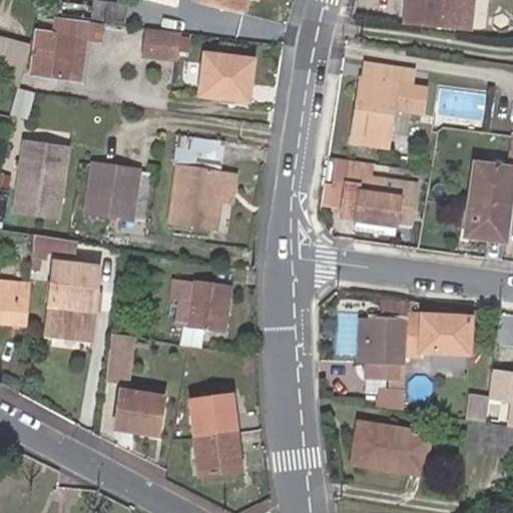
[(243,0),(205,0),(241,9),(243,0)]
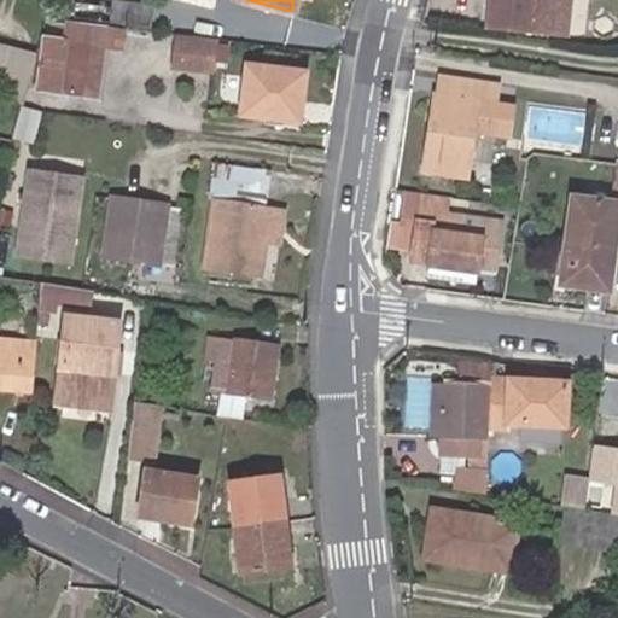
[(503,19),(502,30),(553,36),(565,38),(567,17),(569,0),(489,0),(488,18),(503,19)]
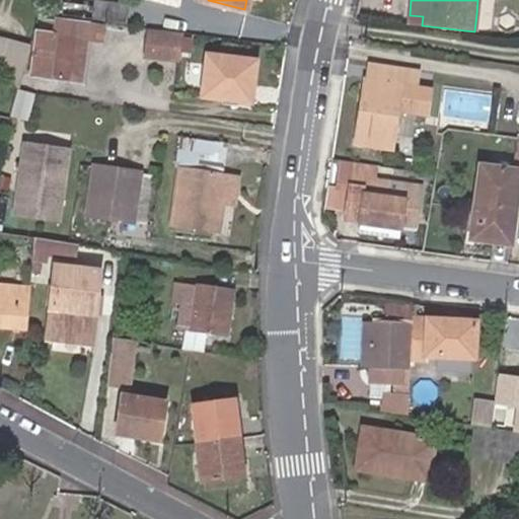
[(125,6),(91,2),(89,18),(123,23),(125,6)]
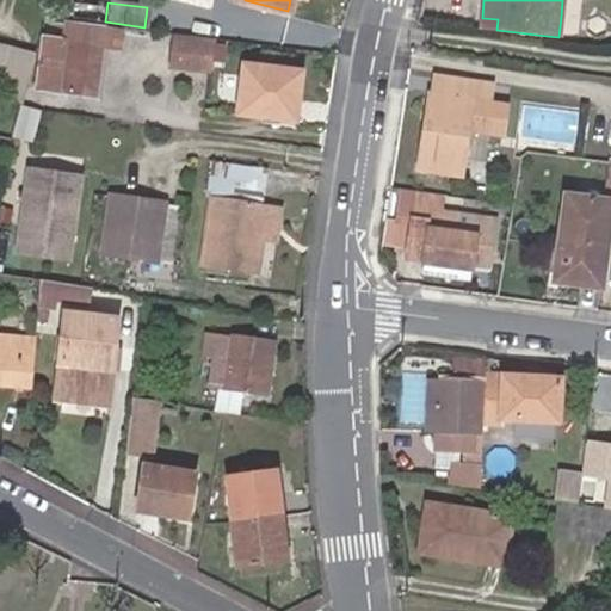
[(481,29),(497,30),(498,19),(482,18),(481,29)]
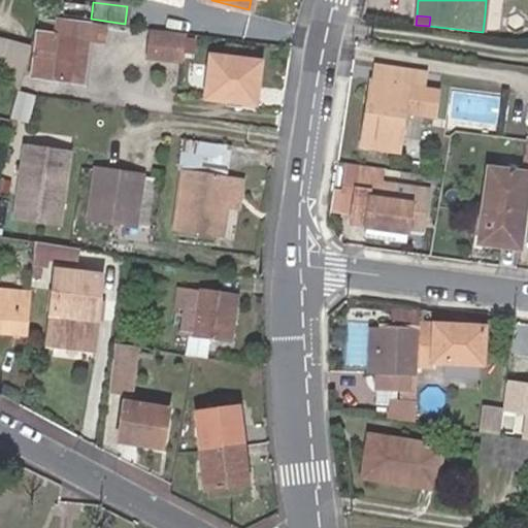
[(79,85),(86,41),(101,43),(103,29),(55,22),(51,38),(35,36),(29,79),(79,85)]
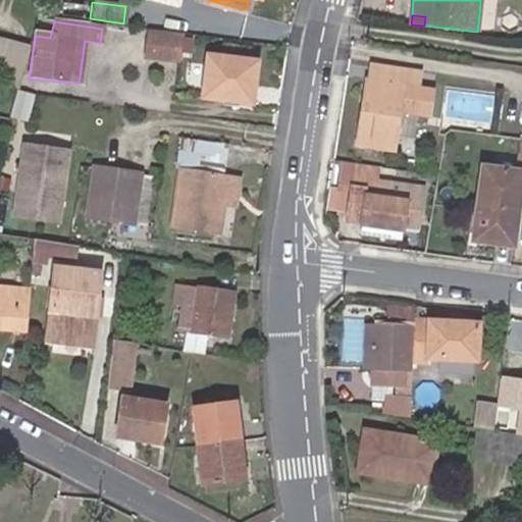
[(176,60),(178,39),(145,35),(145,57),(176,61),(176,60)]
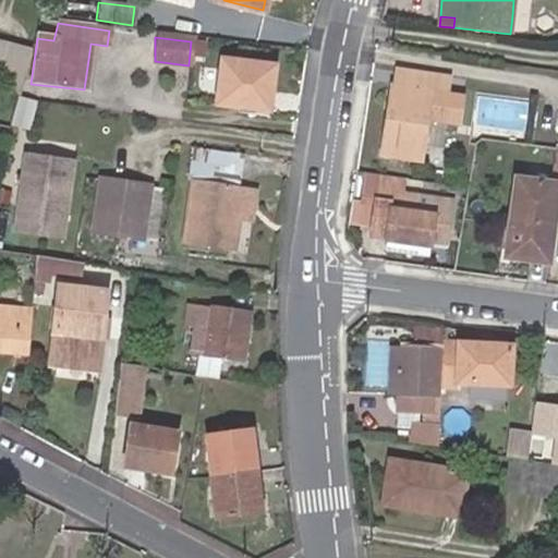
[(0,73),(2,74),(9,48),(0,45),(0,73)]
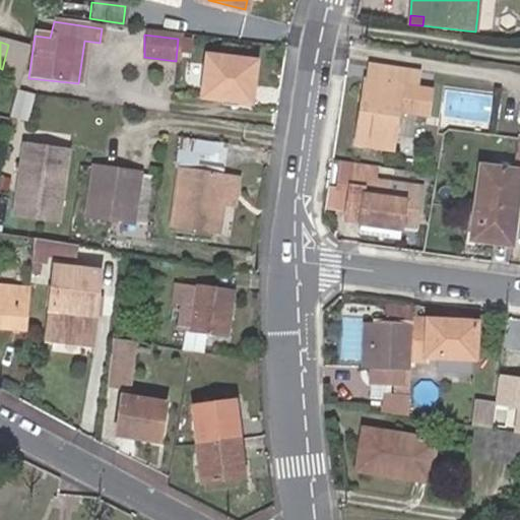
[(27,49),(8,45),(2,69),(21,74),(27,49)]
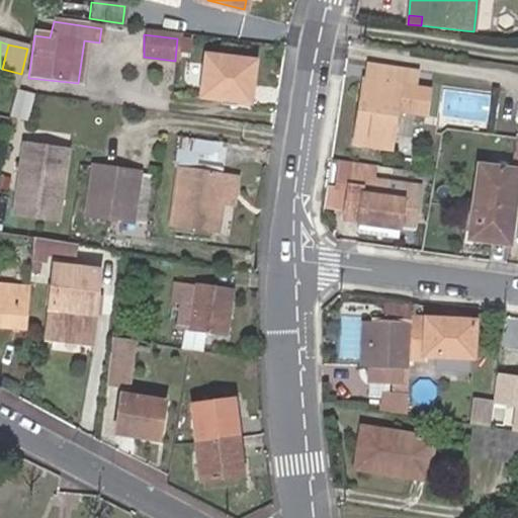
[(253,63),(204,58),(199,98),(248,103),(253,63)]
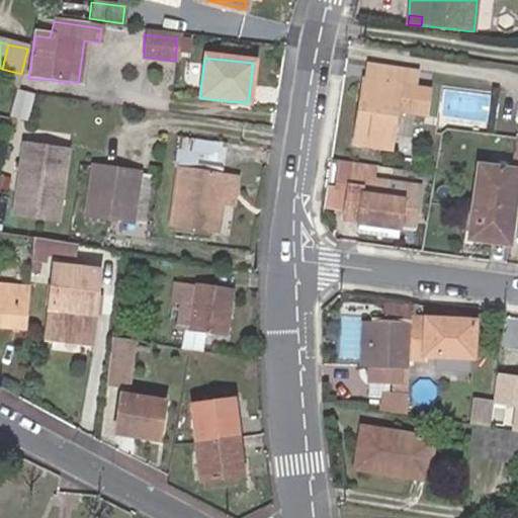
[(412,114),(415,89),(411,88),(414,70),(367,64),(364,81),(362,80),(353,143),(387,148),(393,111),(412,114)]
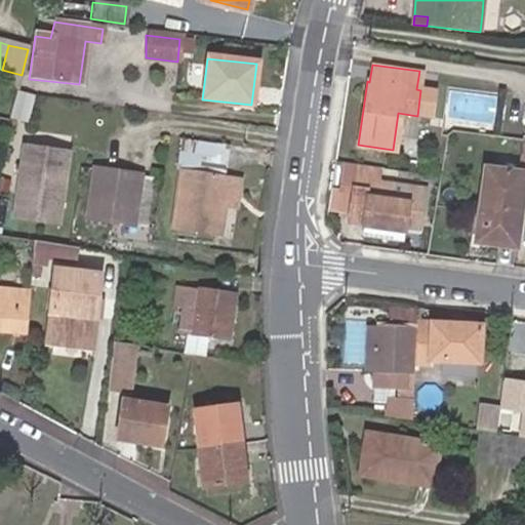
[(431,91),(420,90),(417,116),(428,116),(431,91)]
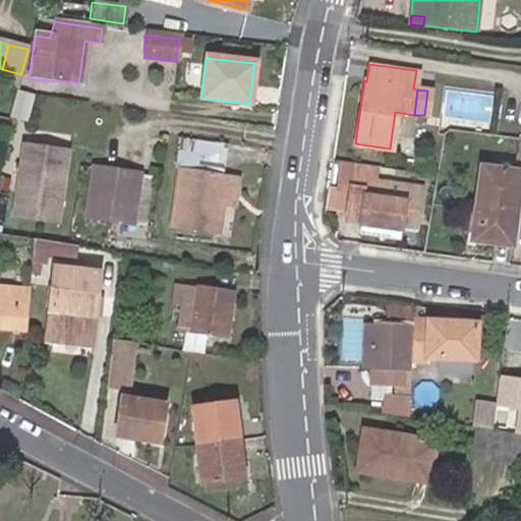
[(226,147),(178,139),(177,151),(212,157),(210,173),(222,175),(226,147)]
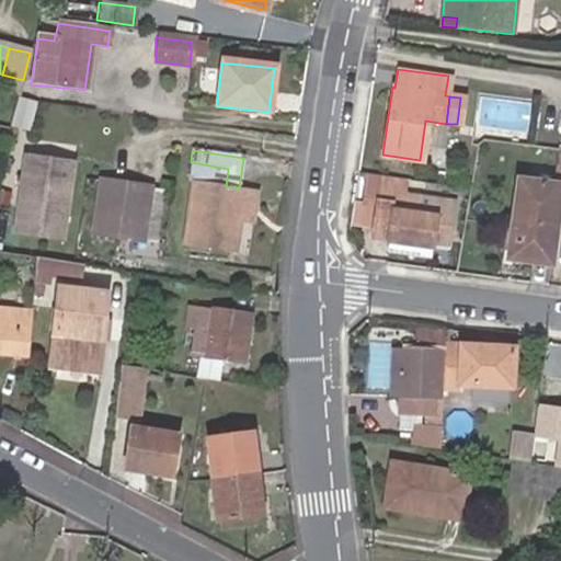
[(69,167),(23,159),(12,228),(58,236),(69,167)]
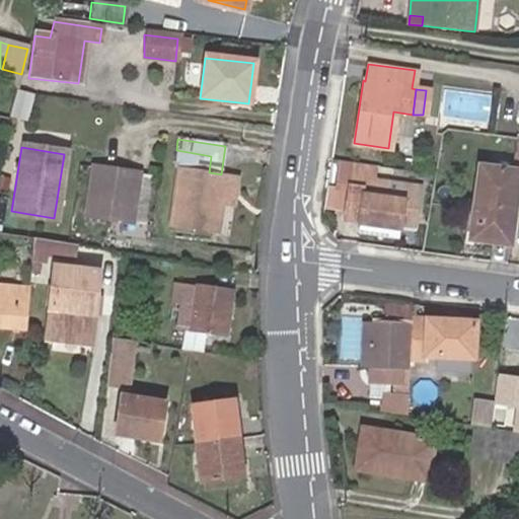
[(219,202),(225,174),(221,174),(209,172),(211,156),(176,150),(172,166),(178,167),(168,227),(214,234),(219,202)]
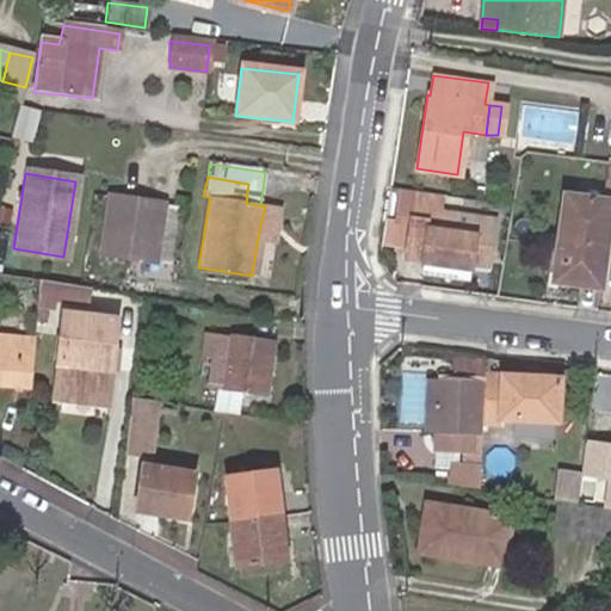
[(600,265),(606,199),(563,197),(553,281),(590,284),(592,264),(600,265)]
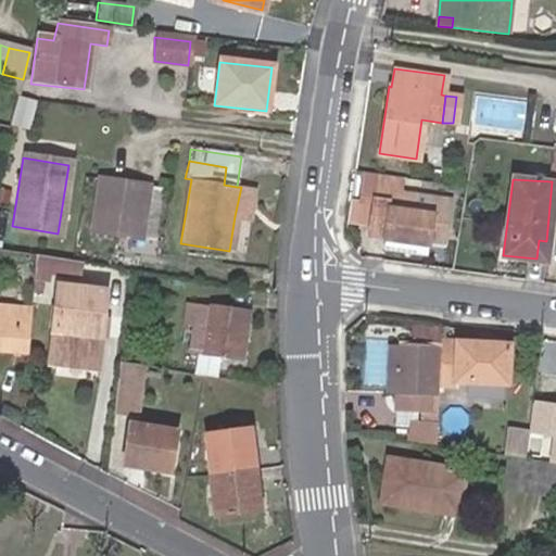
[(148,188),(100,181),(93,232),(140,239),(148,188)]
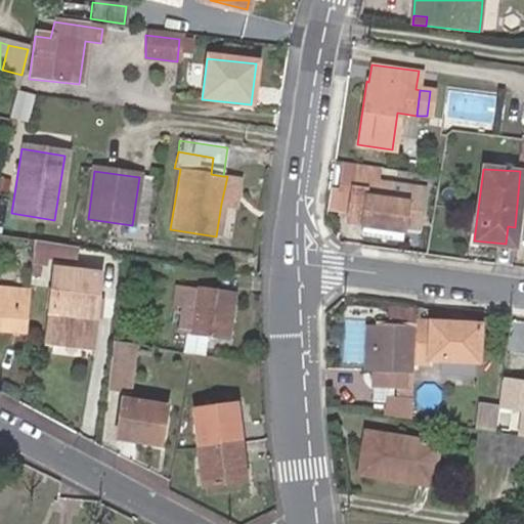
[(236,178),(227,176),(221,204),(233,206),(236,178)]
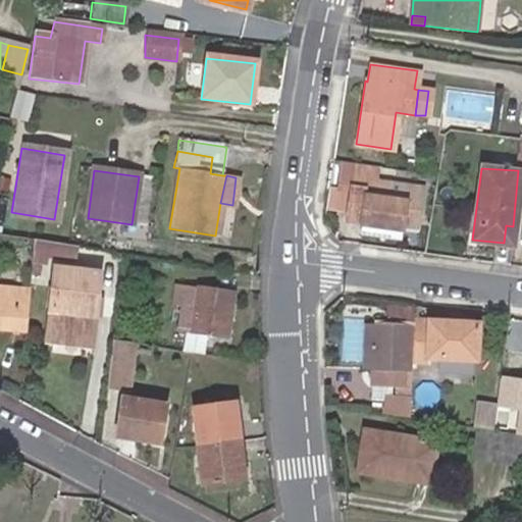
[(144,226),(152,178),(139,176),(132,224),(144,226)]
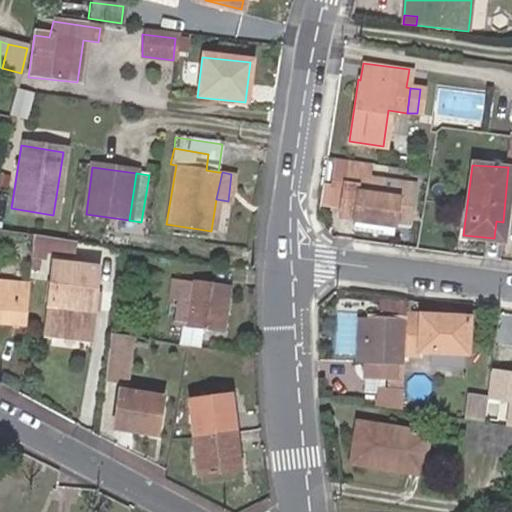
[(396,205),(411,207),(414,183),(381,179),(344,174),(343,181),(339,211),(353,213),(394,219),(396,205)]
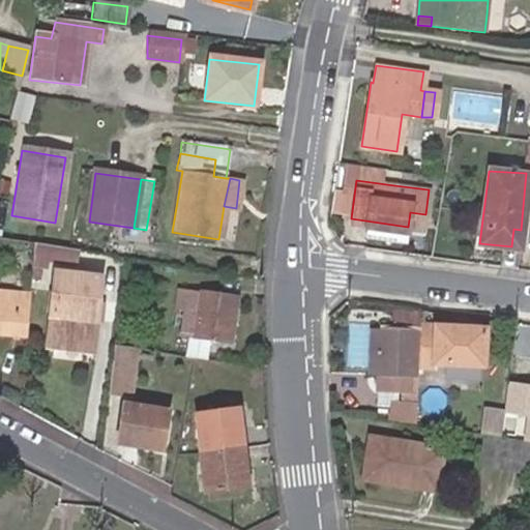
[(231,208),(227,236),(239,238),(243,210),(231,208)]
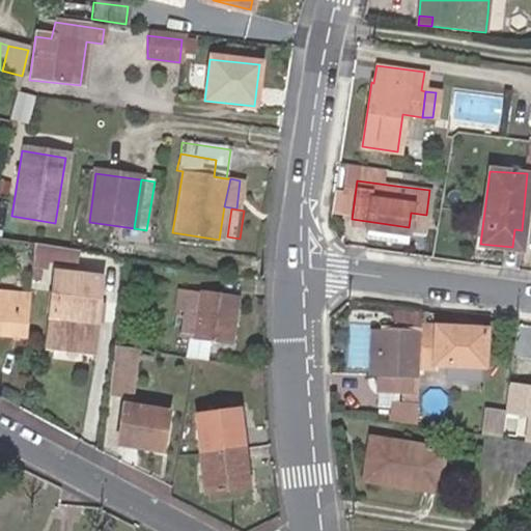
[(424,231),(426,215),(411,213),(409,227),(408,229),(424,231)]
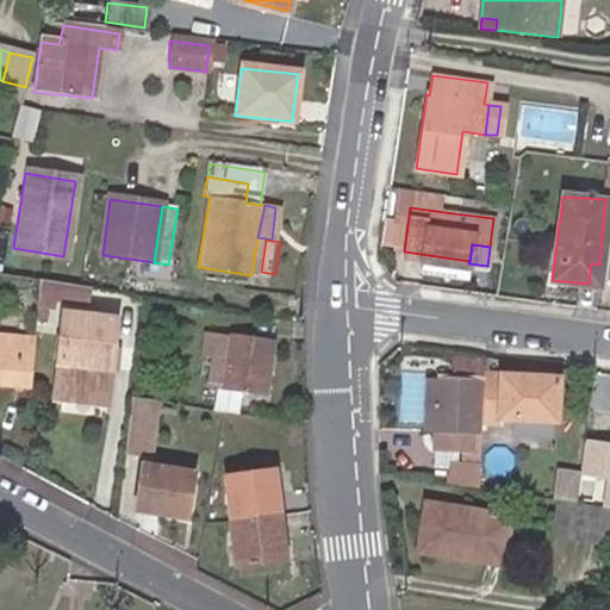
[(468,269),(468,263),(470,261),(421,254),(421,263),(468,269)]
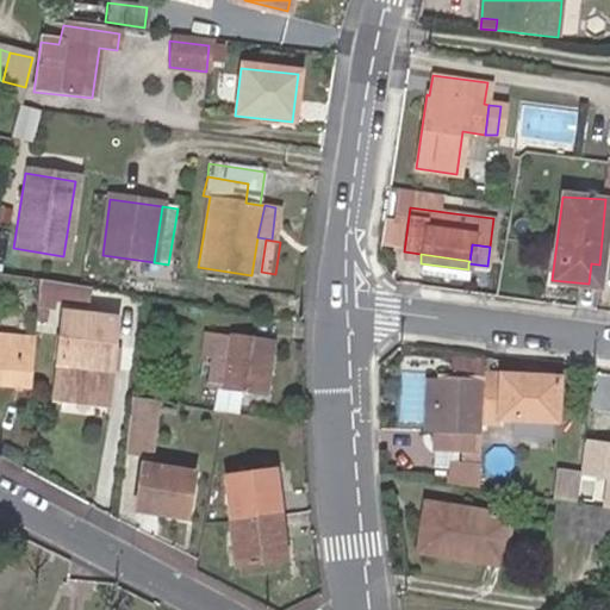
[(597,285),(599,265),(591,263),(589,284),(597,285)]
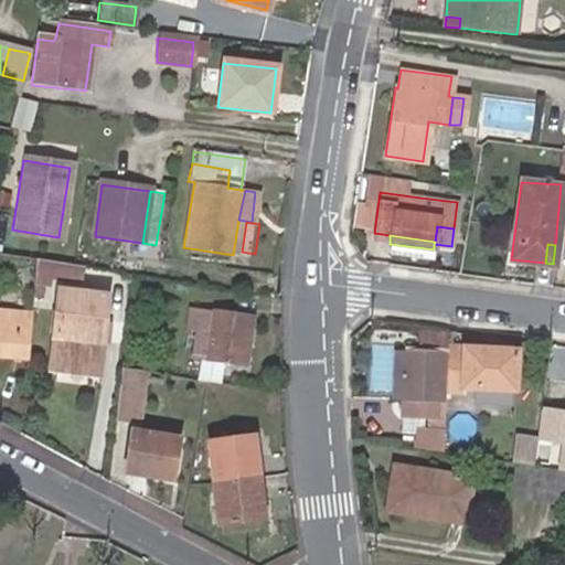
[(81,278),(83,267),(71,266),(39,260),(36,260),(35,299),(43,299),(43,288),(44,286),(50,286),(50,280),(50,278),(81,280),(81,278)]
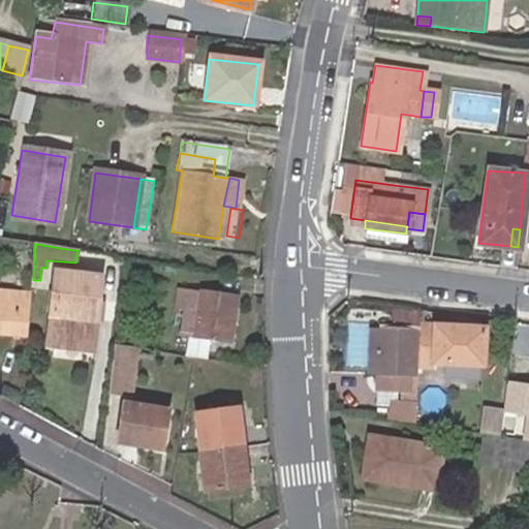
[(91,340),(94,311),(83,310),(86,297),(95,299),(98,273),(55,269),(48,336),(91,340)]
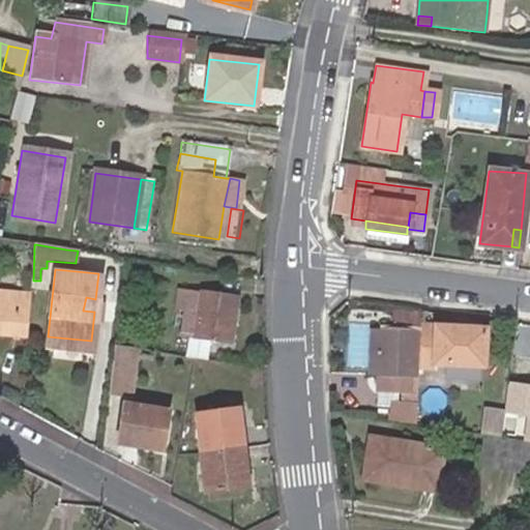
[(0,331),(28,333),(32,293),(0,290),(0,331)]
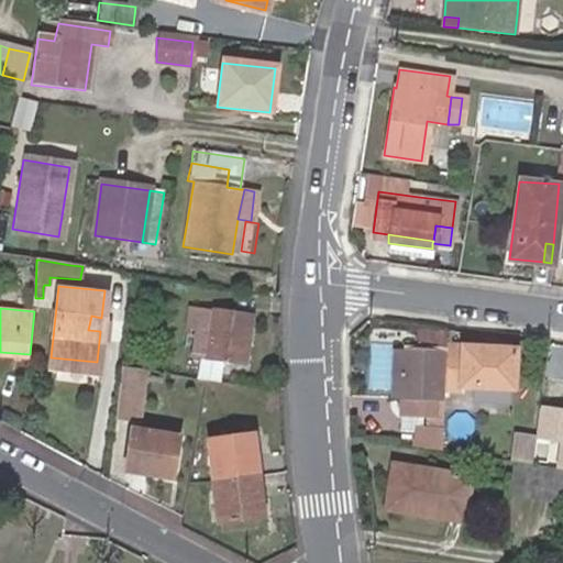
[(198,356),(220,359),(244,361),(249,324),(240,322),(242,316),(187,309),(185,329),(195,330),(191,355),(198,356)]
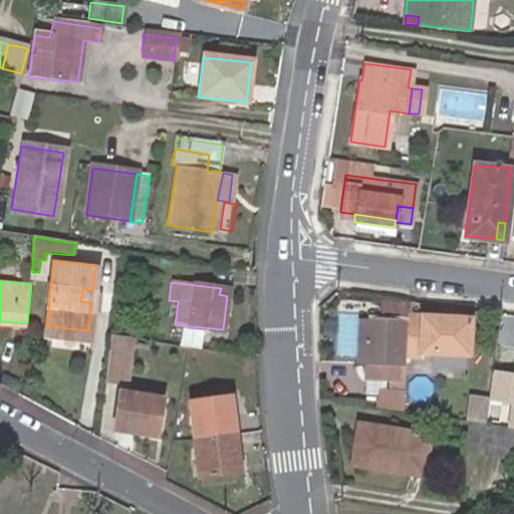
[(80,301),(91,302),(96,302),(97,290),(92,290),(83,288),(80,301)]
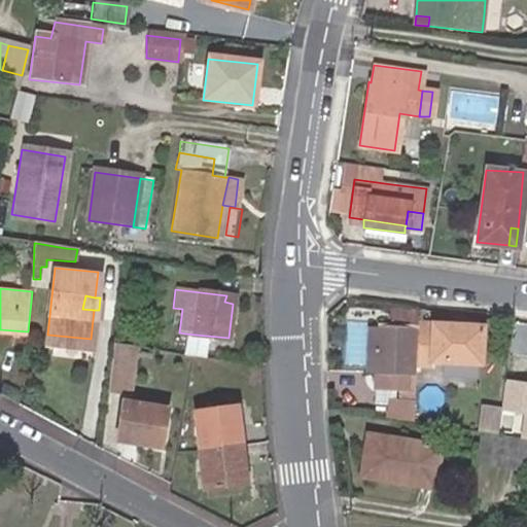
[(483,328),(419,325),(419,329),(417,366),(434,367),(435,362),(481,364),(483,328)]
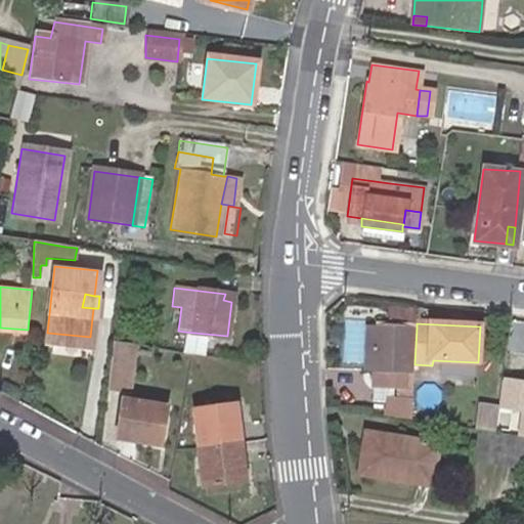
[(366,370),(372,372),(376,326),(368,326),(366,370)]
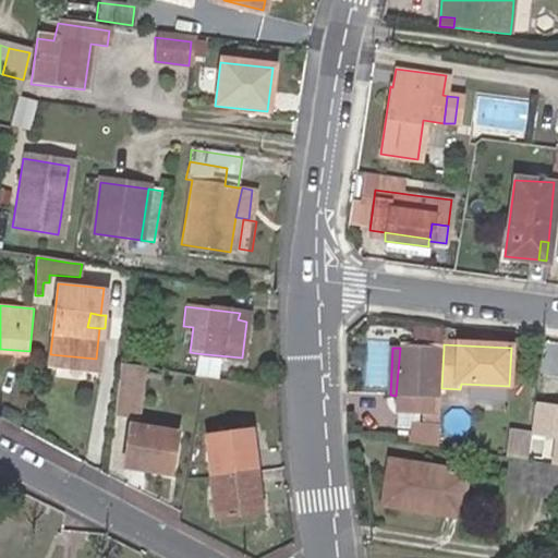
[(427,423),(439,425),(441,388),(444,349),(400,348),(396,396),(397,405),(424,407),(424,398),(435,398),(434,409),(428,409),(427,423)]
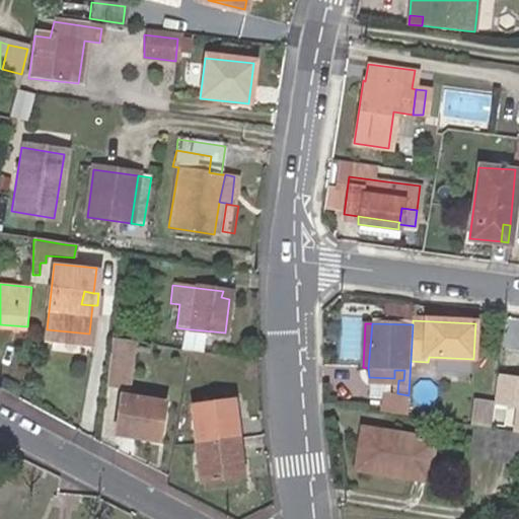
[(203,330),(182,328),(180,347),(201,350),(203,330)]
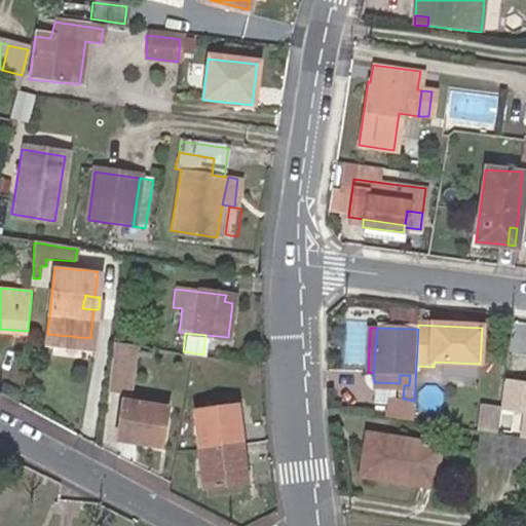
[(89,344),(90,338),(47,334),(46,339),(89,344)]
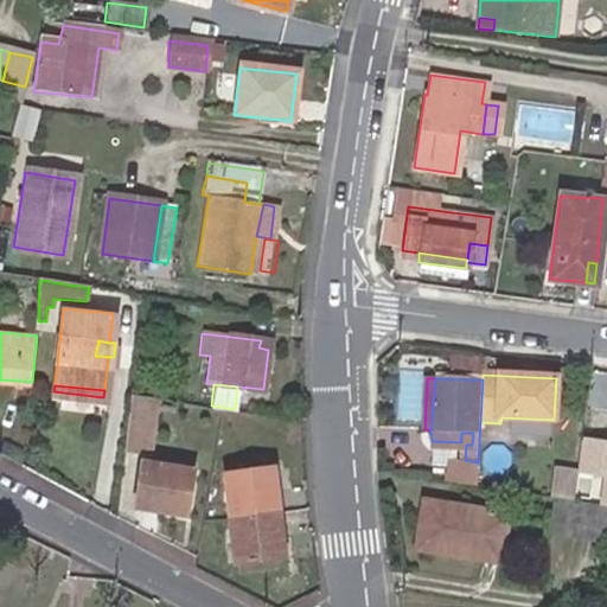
[(126,393),(121,442),(145,446),(151,396),(126,393)]
